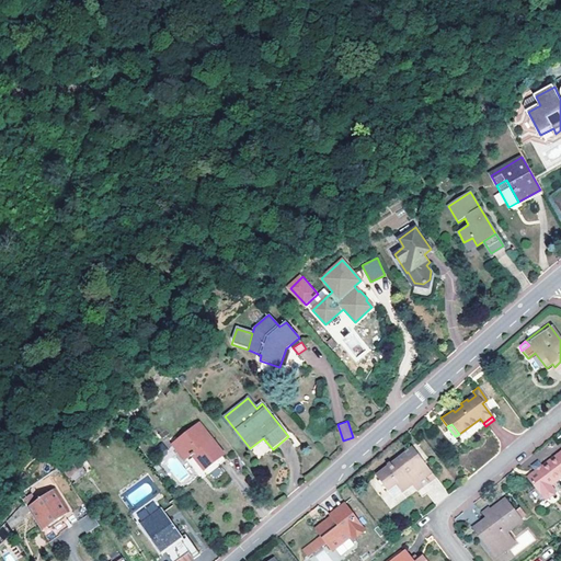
[(199,425),(174,445),(185,459),(192,454),(204,469),(224,454),(199,425)]
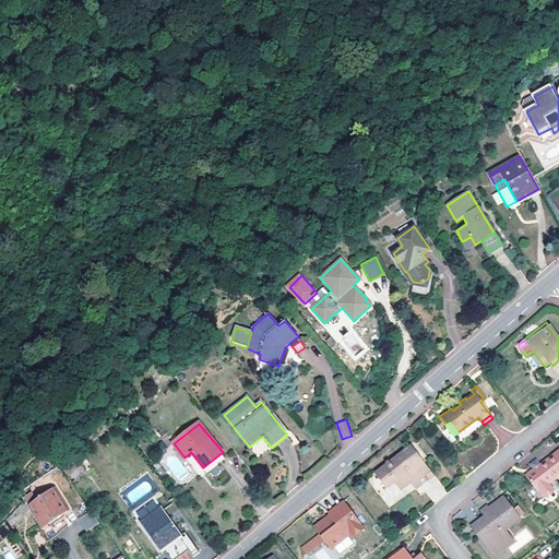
[(391,498),(411,483),(415,479),(419,486),(432,475),(411,447),(375,476),(391,498)]
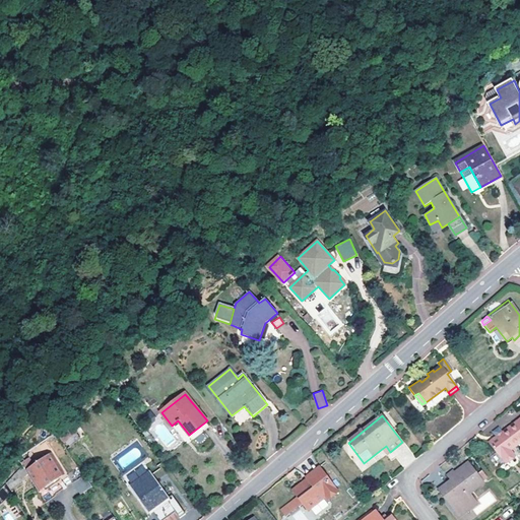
[(496,437),(489,443),(500,458),(502,457),(505,461),(514,454),(510,450),(519,442),(519,418),(515,423),(502,433),(498,428),(493,433),(494,435),(496,437)]
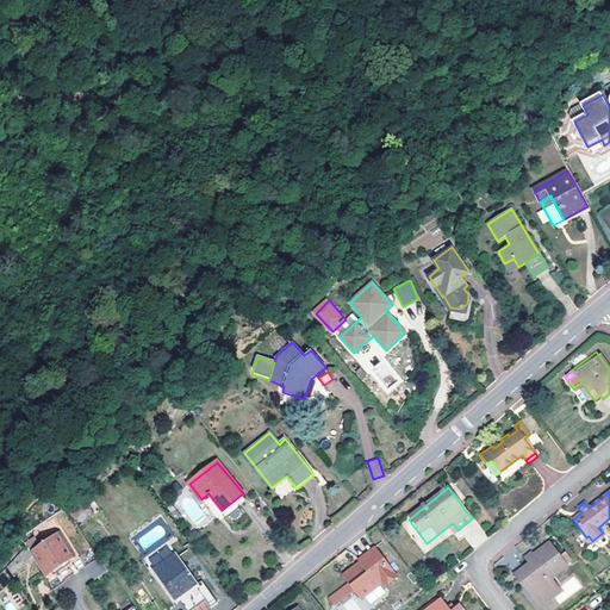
[(89,508),(93,504),(86,496),(82,498),(89,508)]
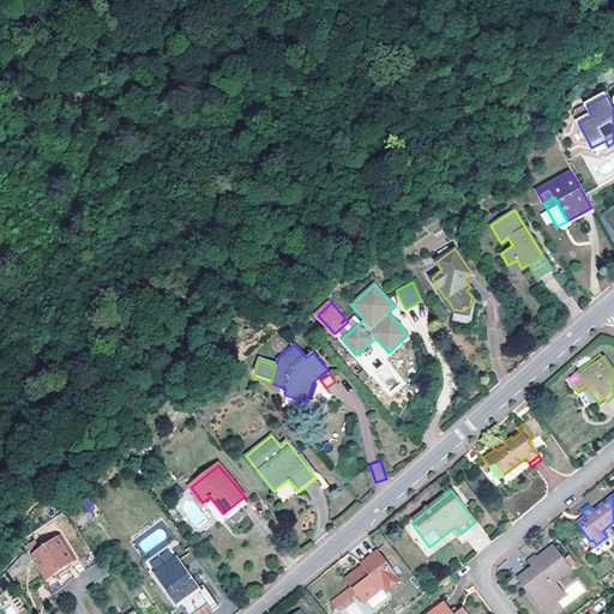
[(217,519),(222,516),(209,500),(204,504),(217,519)]
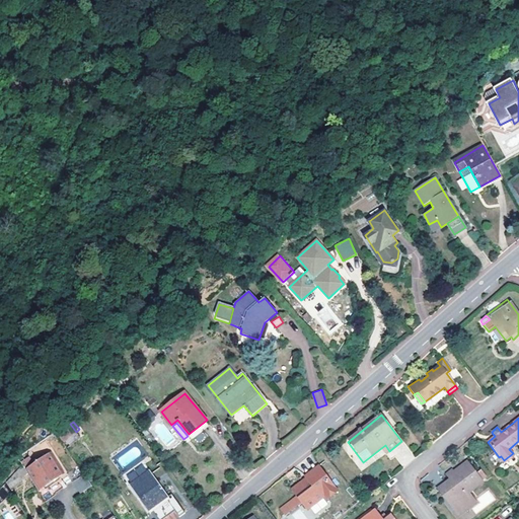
[(70,424),(58,434),(63,442),(76,432),(70,424)]
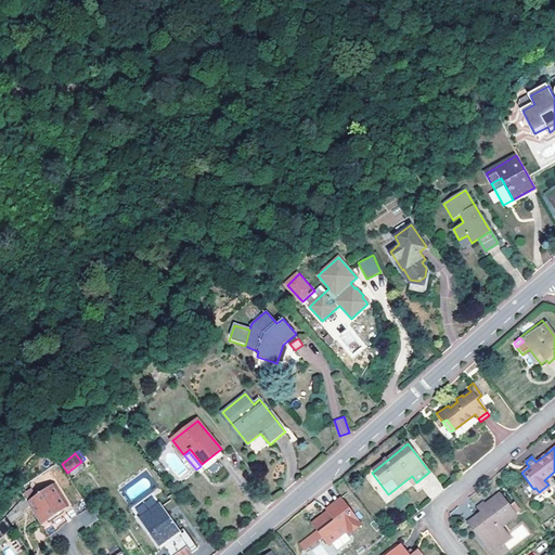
[(412,476),(408,479),(412,486),(416,482),(412,476)]
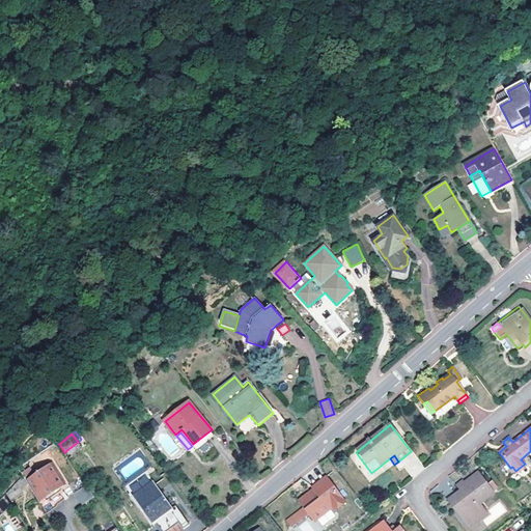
[(39,501),(65,484),(53,465),(26,480),(30,486),(39,501)]
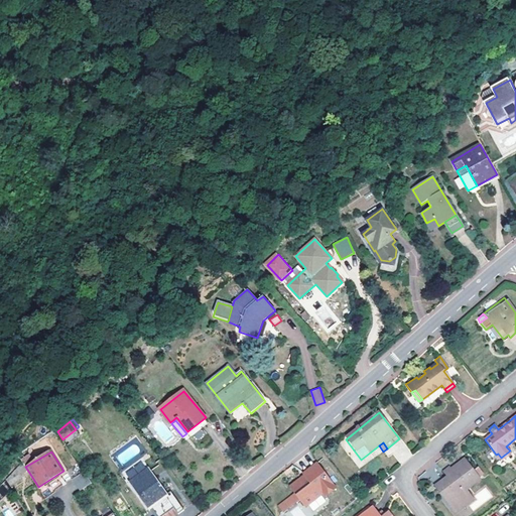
[(323,460),(316,465),(329,481),(335,477),(323,460)]
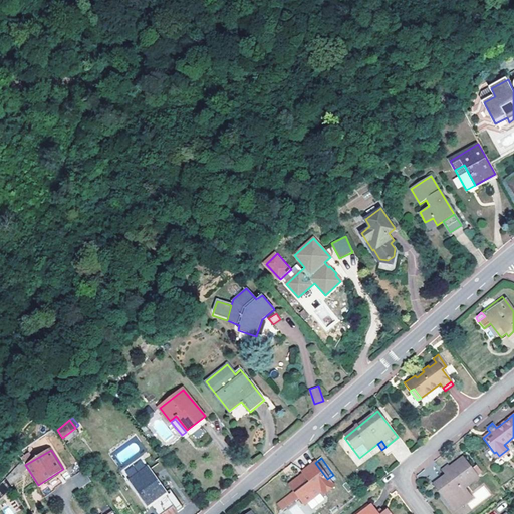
[(461,458),(448,469),(452,475),(448,477),(446,475),(444,477),(434,484),(450,506),(457,501),(461,505),(470,497),(463,487),(476,477),(461,458)]
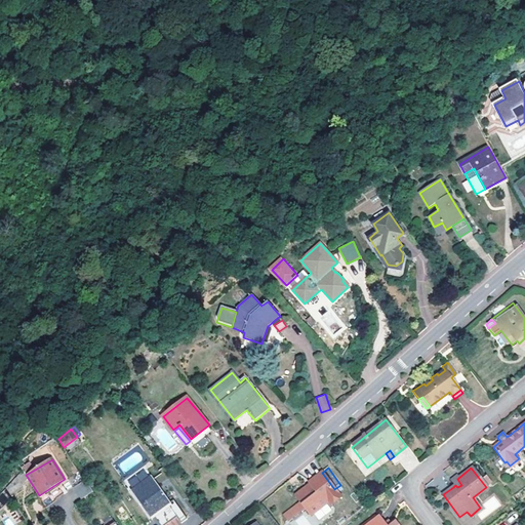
[(21,487),(30,481),(26,475),(24,471),(14,478),(21,487)]
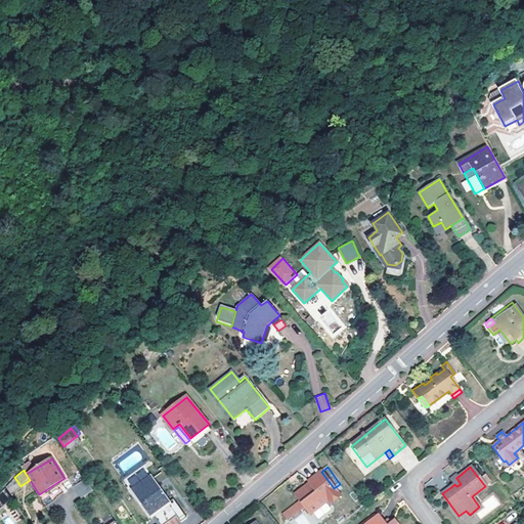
[(341,497),(334,488),(321,472),(309,482),(311,486),(307,489),(305,487),(296,495),(310,515),(328,501),(331,505),(341,497)]
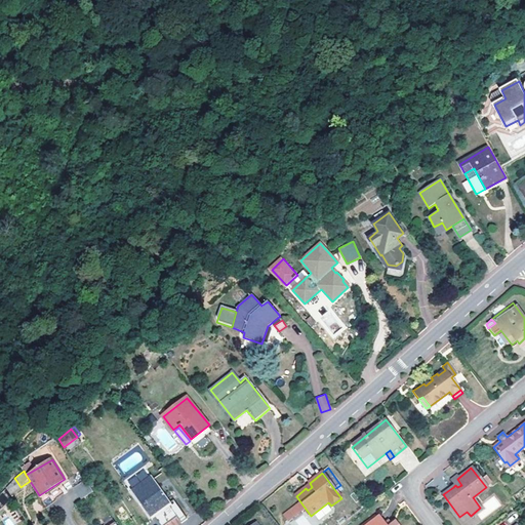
[(448,480),(453,487),(455,485),(457,487),(461,485),(457,479),(454,475),(448,480)]
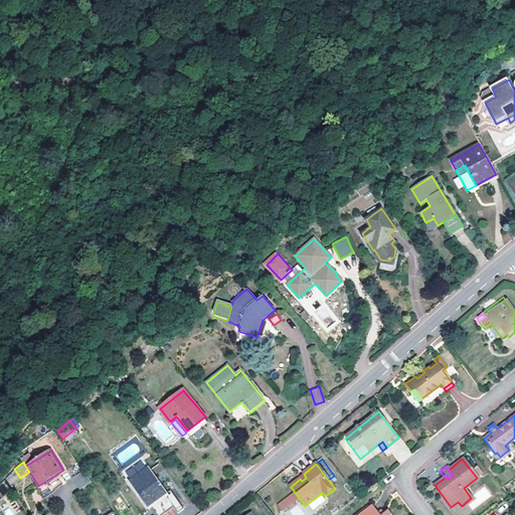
[(171,491),(168,494),(149,468),(129,482),(149,511),(152,509),(156,514),(177,514),(184,510),(171,491)]
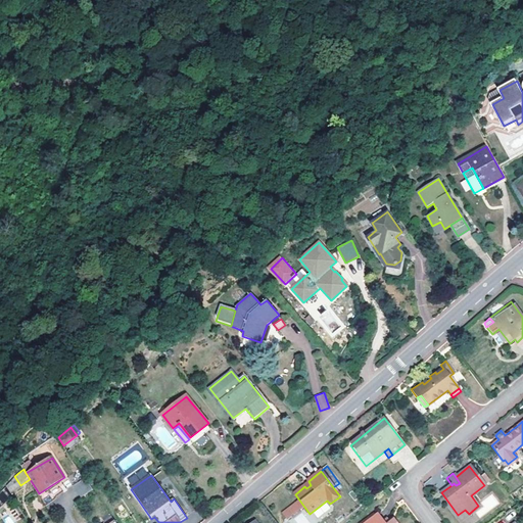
[(93,489),(85,477),(74,485),(82,497),(93,489)]
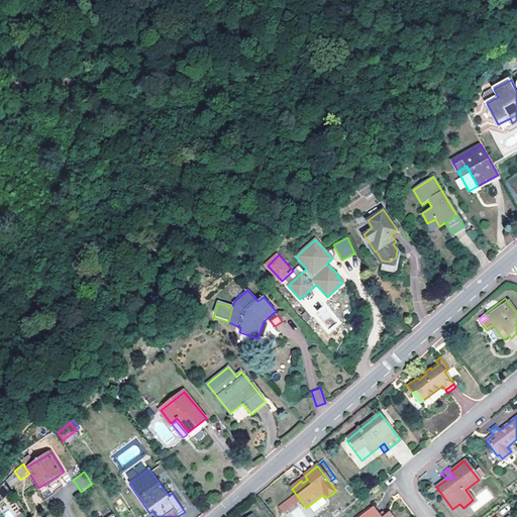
[(0,501),(10,493),(4,484),(0,488),(0,501)]
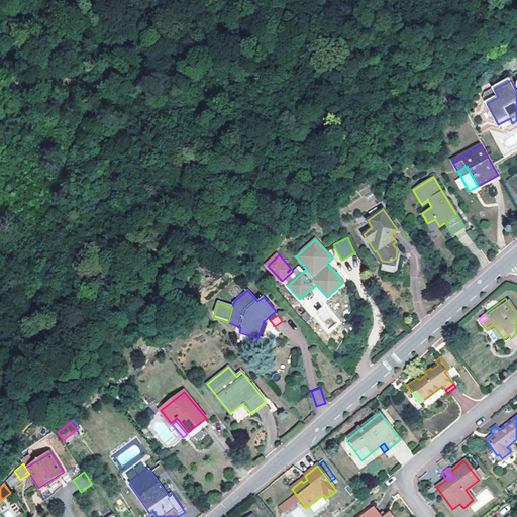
[(456,514),(463,508),(459,504),(452,509),(456,514)]
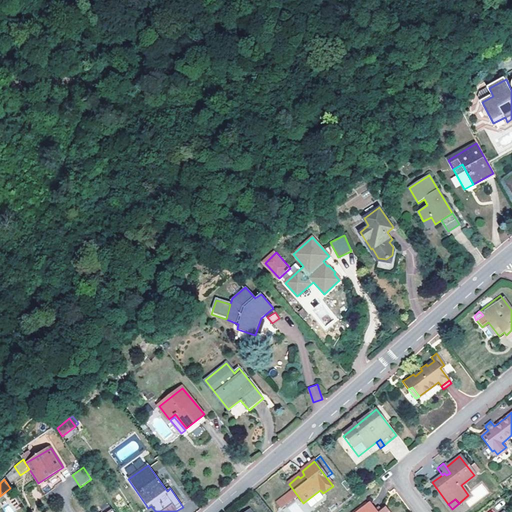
[(389,511),(386,508),(380,511),(377,511),(371,502),(357,511),(389,511)]
